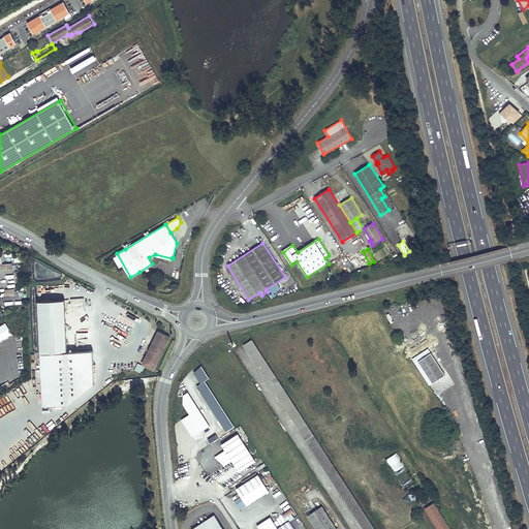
[(10,254),(1,253),(0,259),(0,260),(9,261),(10,254)]
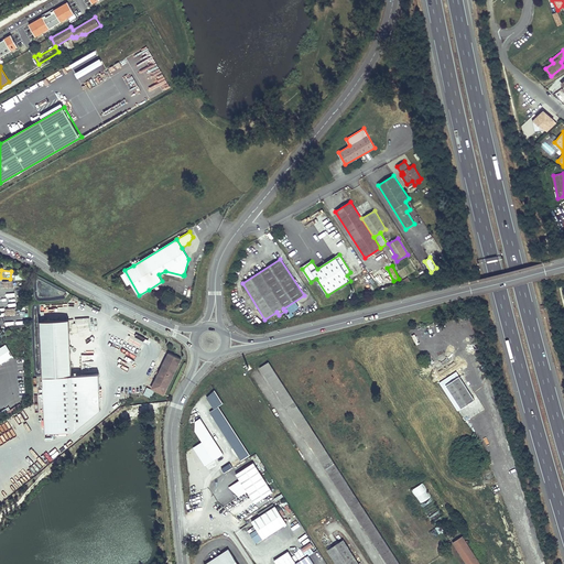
[(13,307),(13,299),(4,299),(4,307),(13,307)]
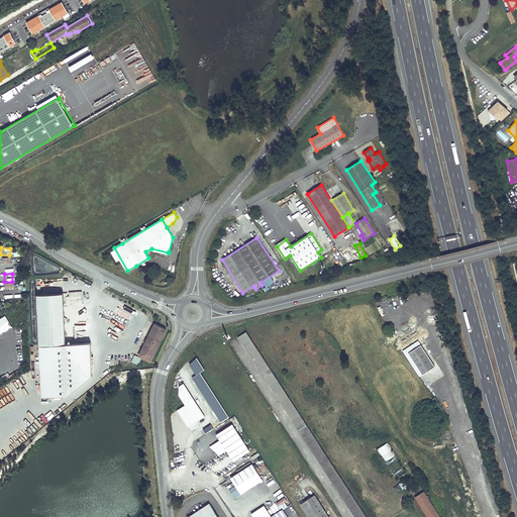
[(37,295),(39,345),(66,344),(64,294),(37,295)]
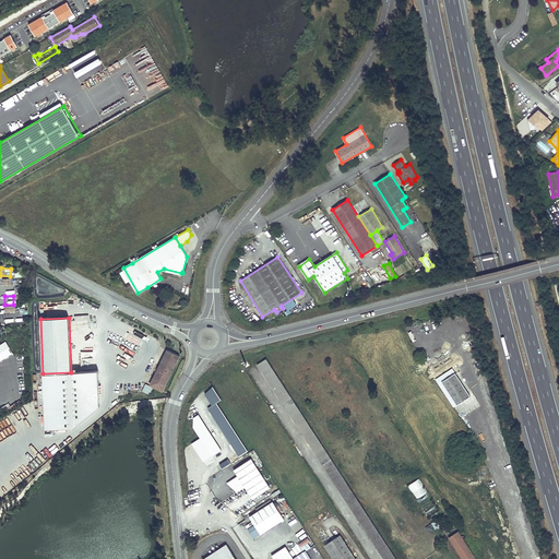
[(7,341),(0,344),(0,359),(13,354),(7,341)]
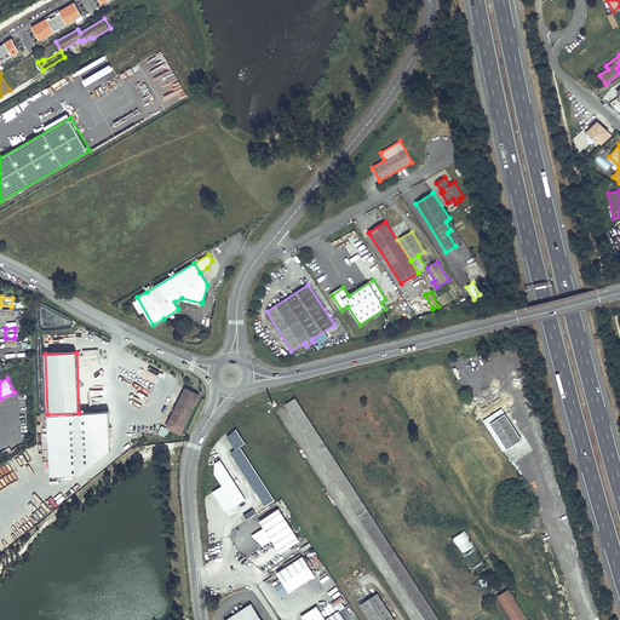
[(199,395),(185,388),(172,417),(173,418),(168,428),(181,434),(199,395)]
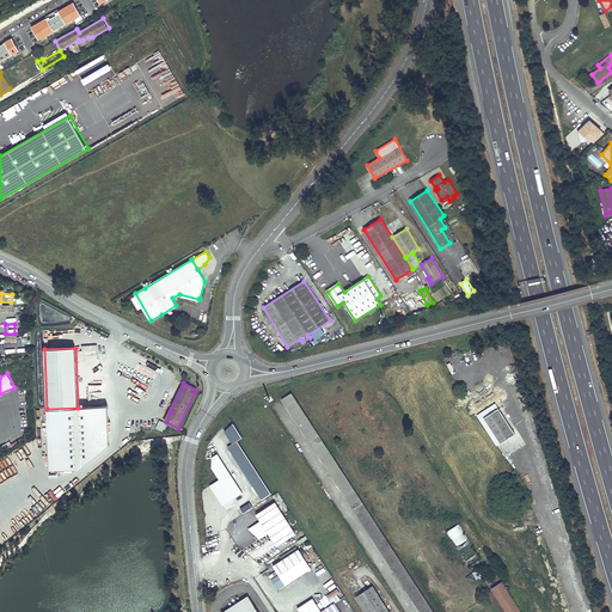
[(283,399),(420,611),(434,611),(292,393),(283,399)]
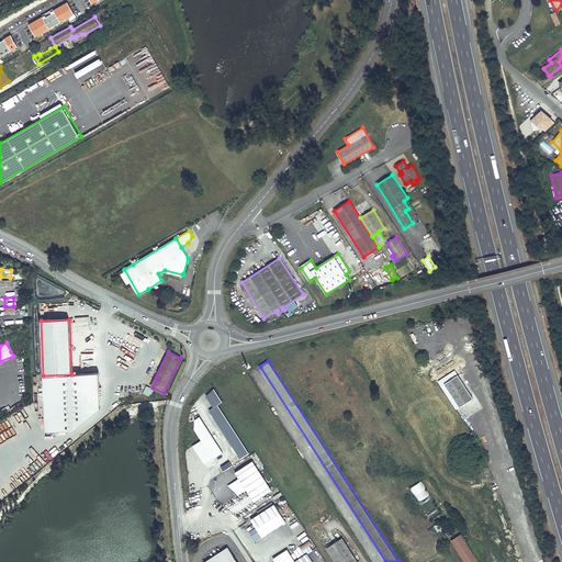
[(473,397),(456,370),(439,381),(457,408),(473,397)]
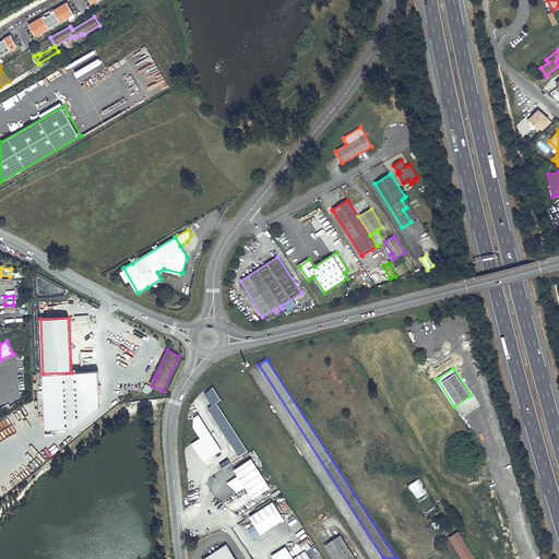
[(150,394),(153,387),(145,383),(142,391),(150,394)]
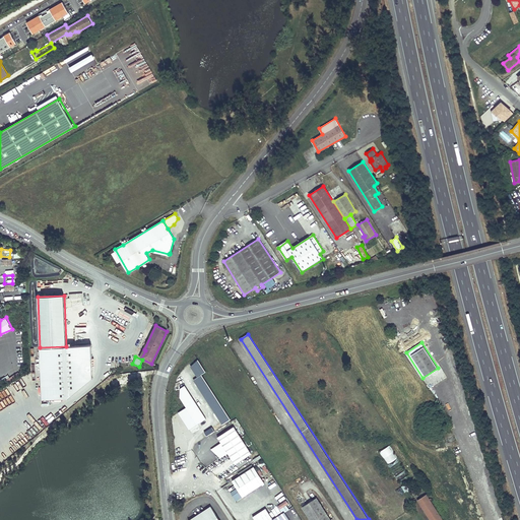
[(229,419),(202,373),(205,372),(198,360),(189,365),(196,377),(192,380),(194,383),(191,384),(203,407),(209,404),(220,425),(229,419)]
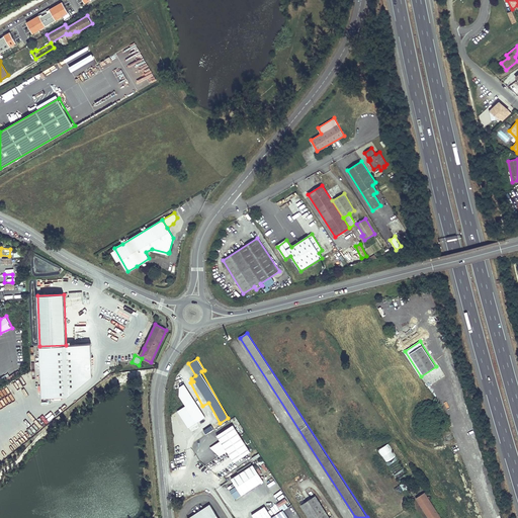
[(428,386),(437,381),(436,379),(442,376),(437,368),(422,377),(428,386)]
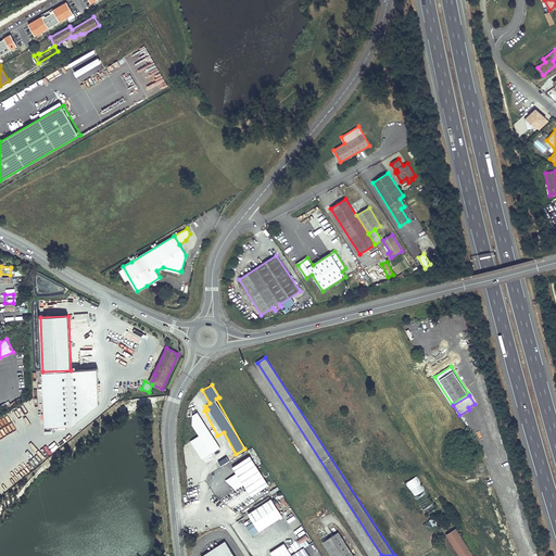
[(124,401),(114,405),(116,409),(126,405),(124,401)]
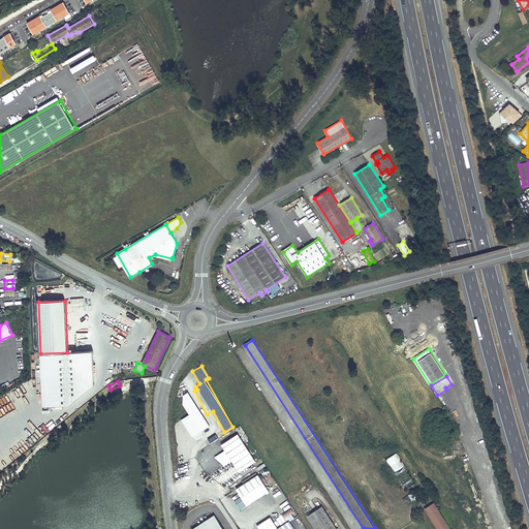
[(36,432),(40,437),(48,431),(42,426),(36,432)]
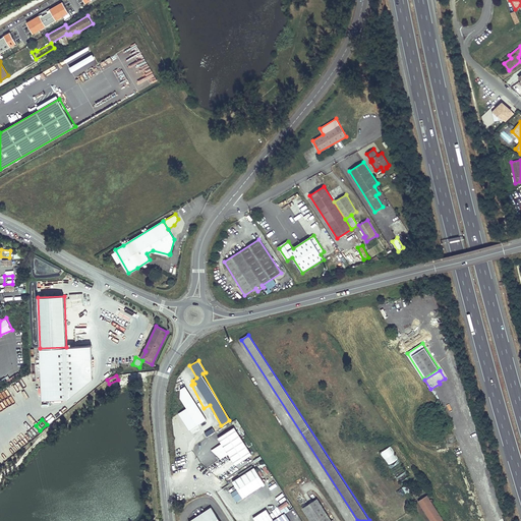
[(204,432),(207,436),(215,431),(212,427),(204,432)]
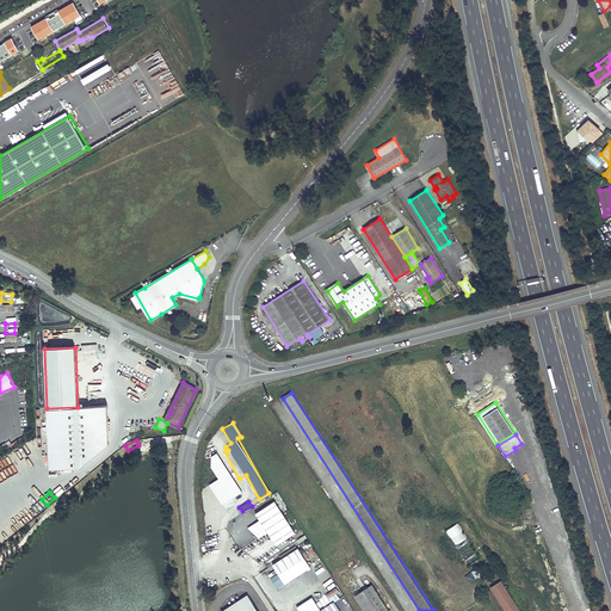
[(296,534),(275,501),(257,514),(260,520),(258,523),(259,525),(251,530),(260,538),(269,532),(277,545),(296,534)]
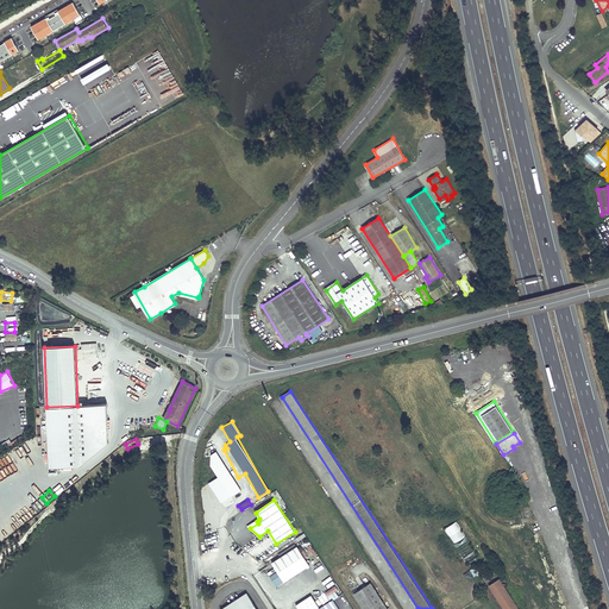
[(444,528),(464,565),(477,558),(457,521),(444,528)]
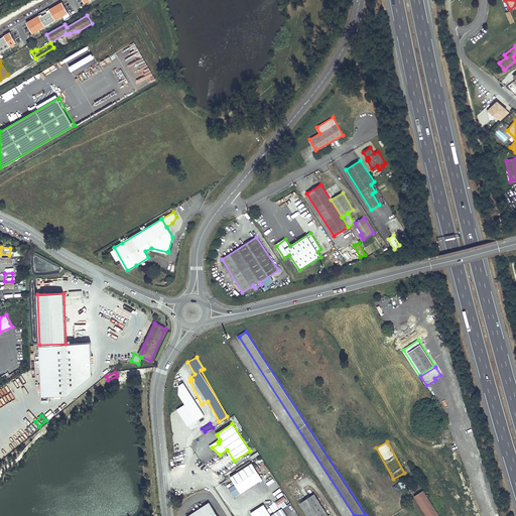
[(263,479),(253,463),(231,477),(236,485),(230,489),(235,497),(241,493),(263,479)]
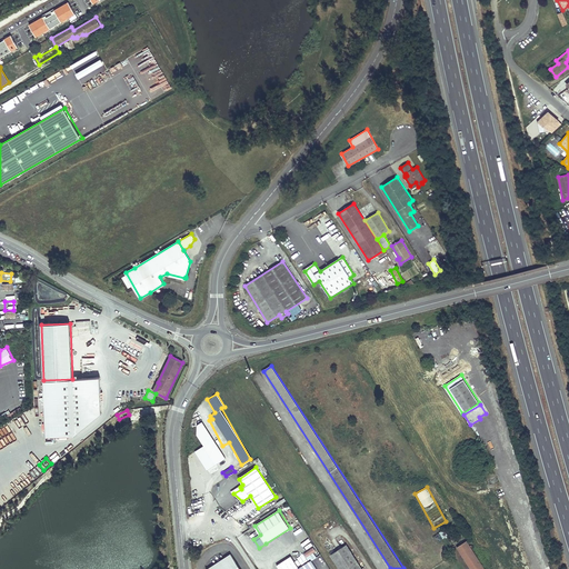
[(436,535),(438,540),(447,537),(445,530),(436,535)]
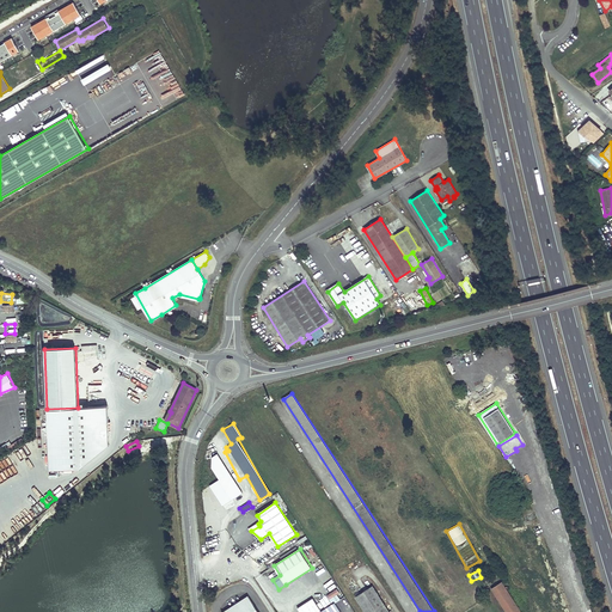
[(521,611),(502,582),(493,588),(507,611),(521,611)]
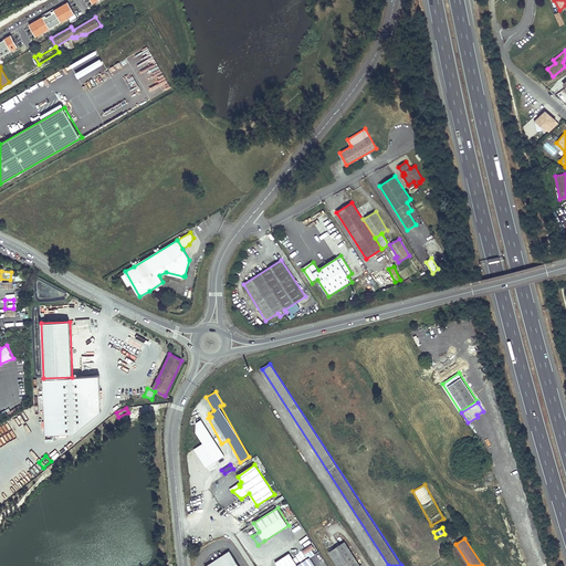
[(328,552),(337,565),(359,565),(344,542),(328,552)]
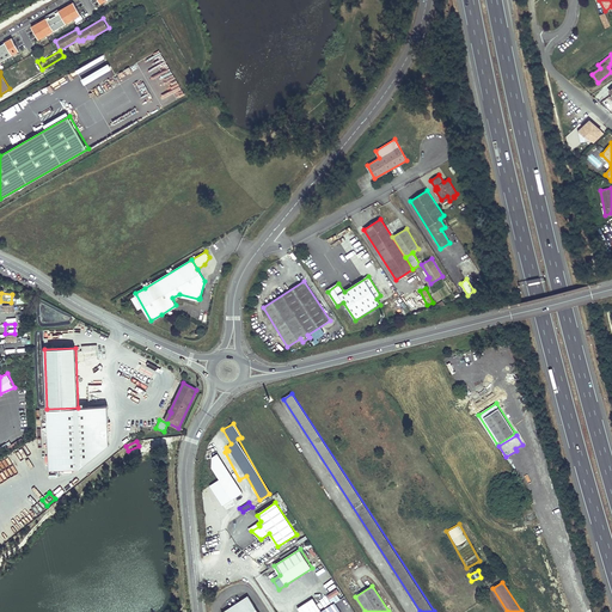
[(258,611),(249,595),(222,611),(258,611)]
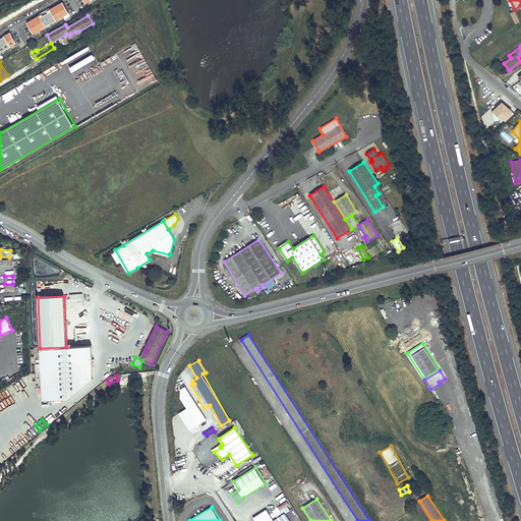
[(254,518),(255,520),(273,520),(274,520),(267,510),(254,518)]
